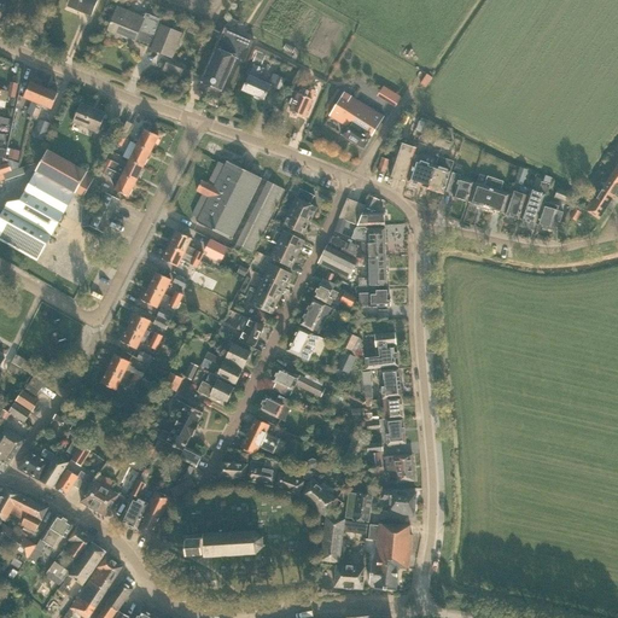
[(97,0),(70,0),(68,7),(91,16),(97,0)]
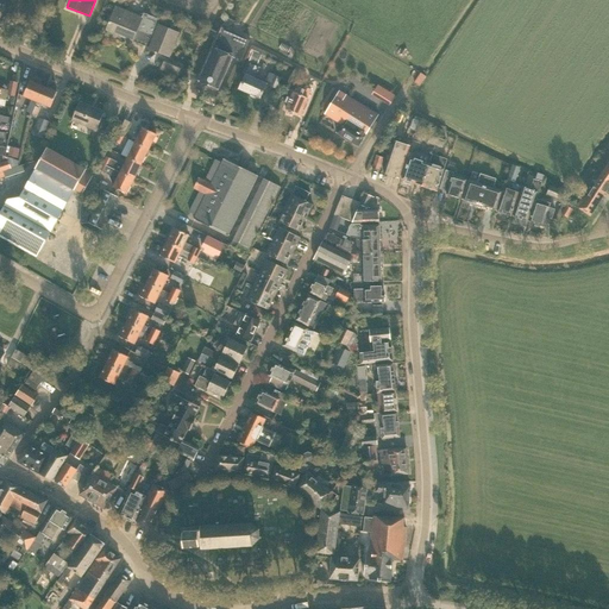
[(133,41),(150,46),(150,49),(170,57),(180,33),(171,30),(173,25),(144,13),(142,17),(117,7),(106,30),(133,42),(133,41)]
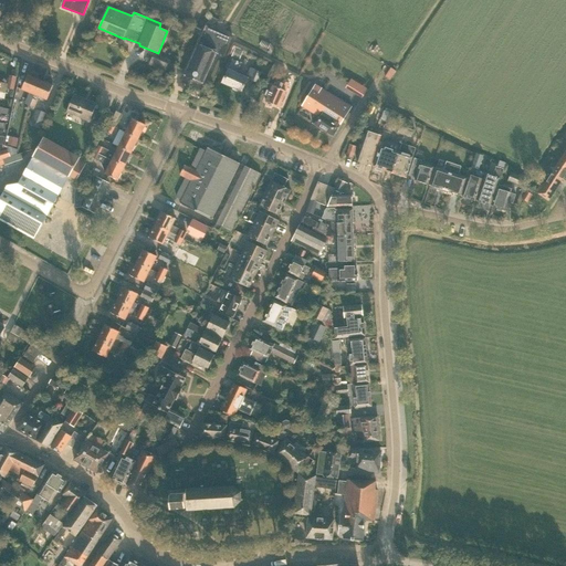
[(185,75),(203,83),(217,52),(224,55),(232,38),(207,27),(199,44),(185,75)]
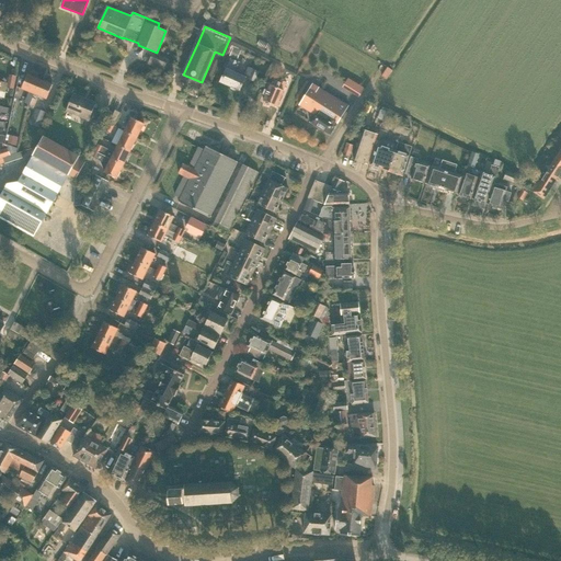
[(237,59),(241,50),(233,47),(229,56),(237,59)]
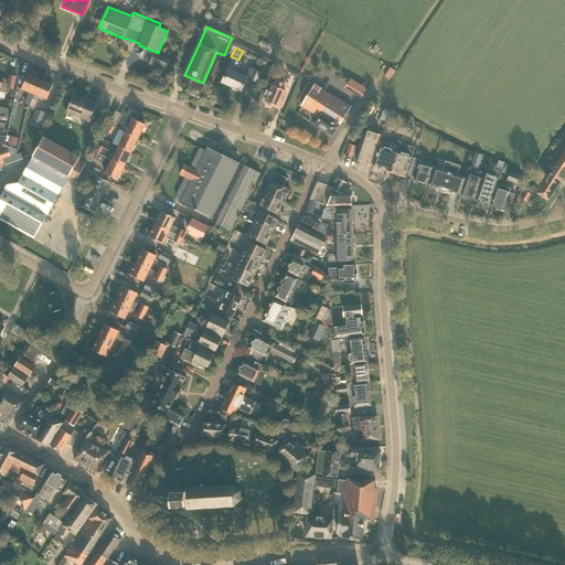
[(168,62),(153,56),(150,65),(163,71),(168,62)]
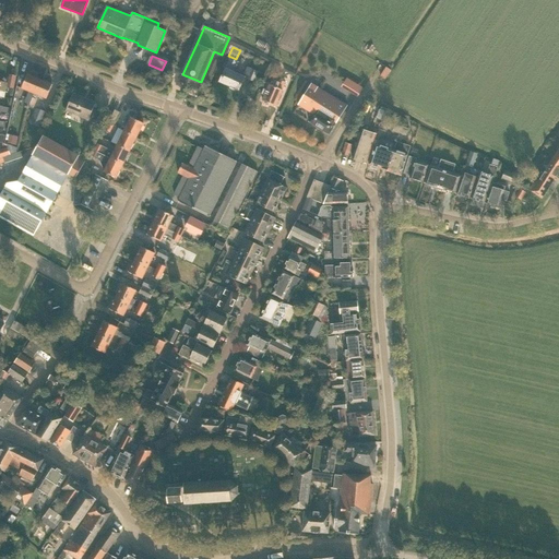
[(245,78),(248,79),(253,82),(258,71),(248,67),(244,76),(233,72),(237,61),(230,59),(226,69),(223,76),(222,75),(219,80),(221,80),(219,81),(239,90),(245,78)]
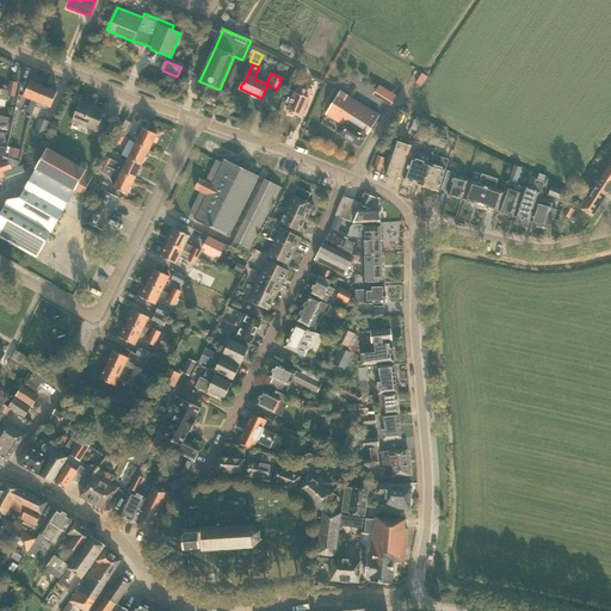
[(423,74),(415,84),(421,86),(427,76),(423,74)]
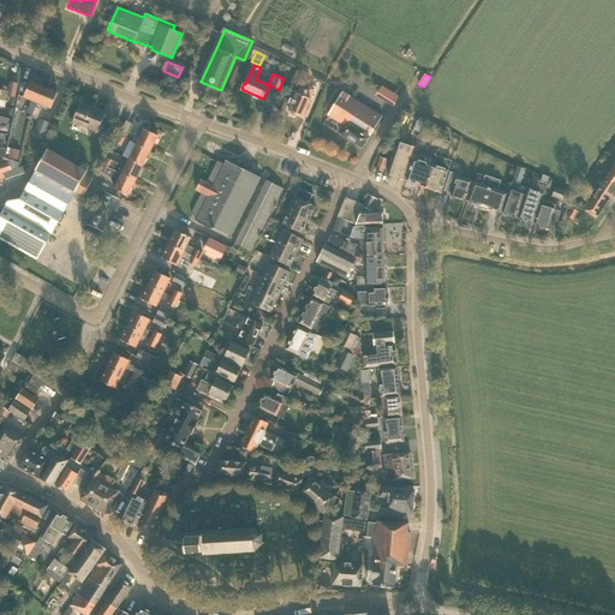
[(18,83),(11,82),(9,96),(15,97),(18,83)]
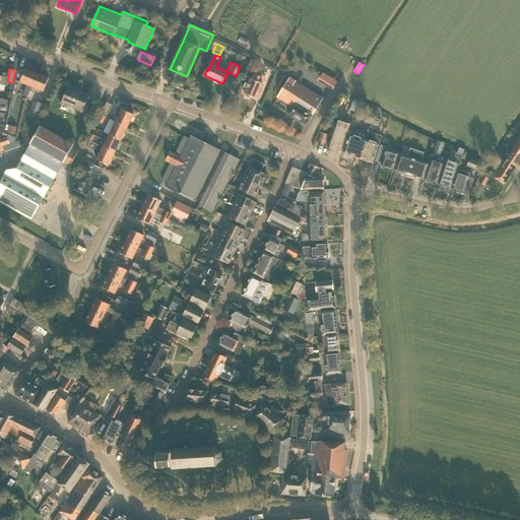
[(20,82),(27,85),(23,95),(27,98),(38,74),(25,69),(20,82)]
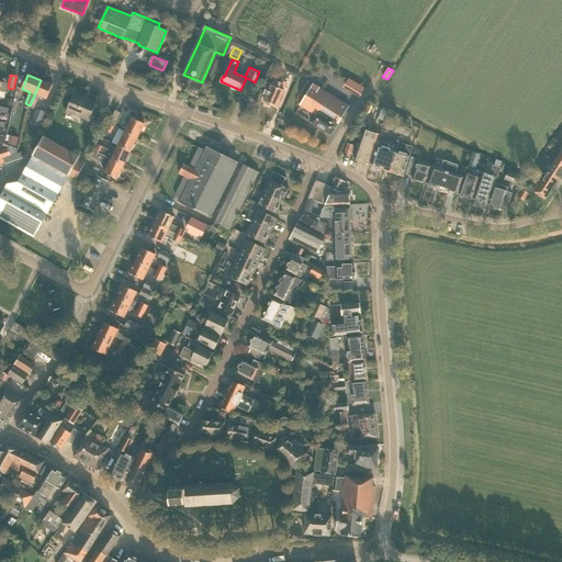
[(347,85),(363,94),(368,87),(351,77),(347,85)]
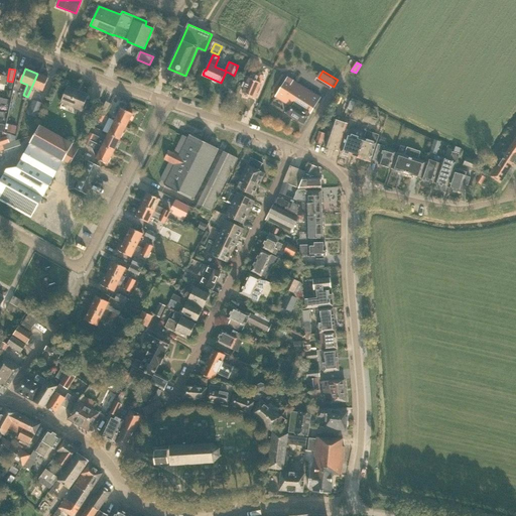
[(254,98),(261,84),(260,83),(263,76),(255,72),(252,79),(249,78),(242,93),(254,98)]
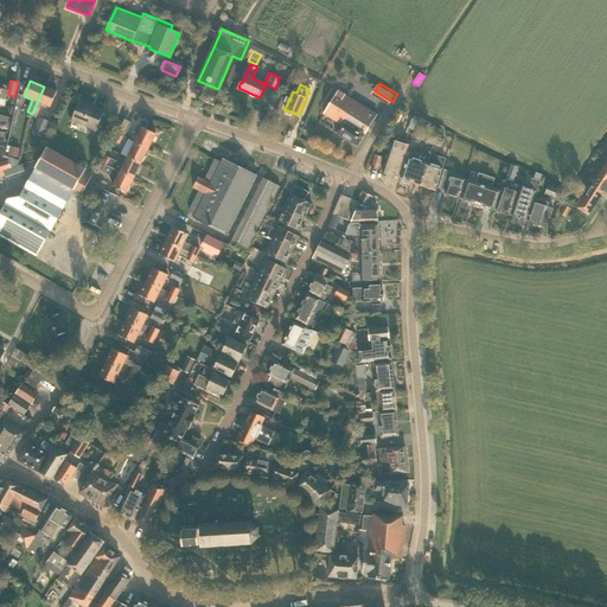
[(37,115),(40,108),(43,103),(51,107),(57,91),(44,87),(32,114),(37,115)]
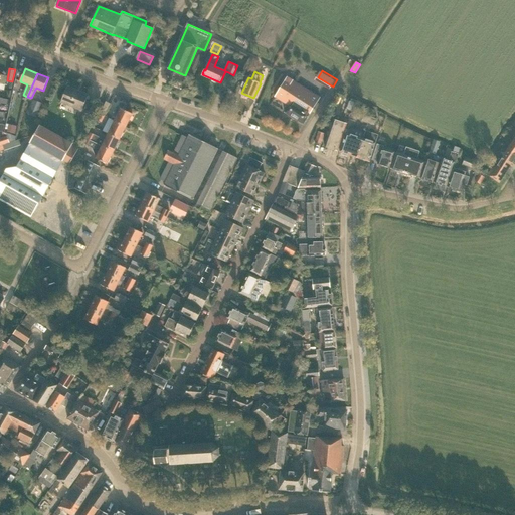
[(275,97),(289,105),(285,112),(304,124),(310,114),(320,98),(287,76),(275,97)]
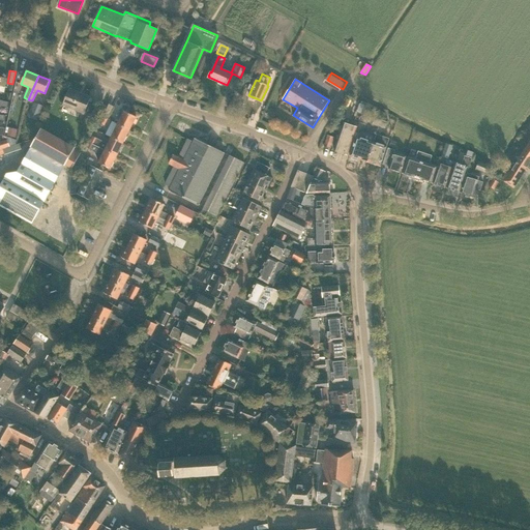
[(64,105),(83,113),(80,119),(88,122),(94,106),(87,104),(90,96),(70,89),(64,105)]
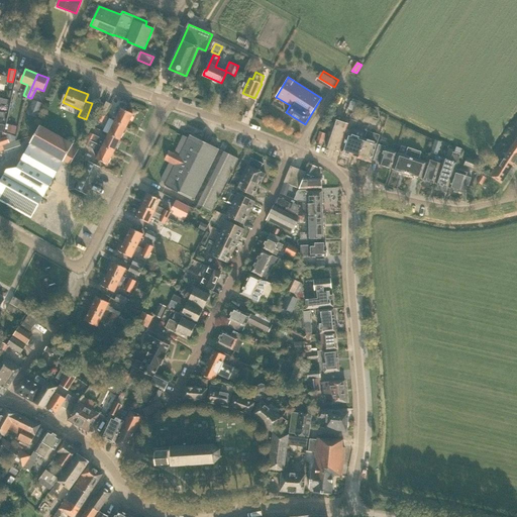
[(13,107),(22,109),(23,103),(19,103),(20,99),(15,98),(13,107)]
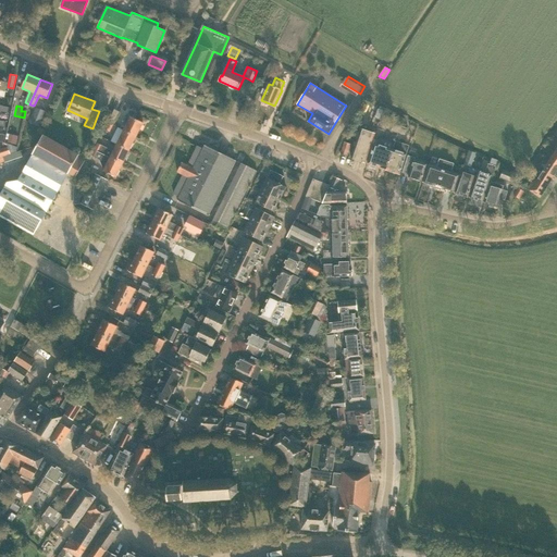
[(45,111),(37,108),(31,123),(39,126),(45,111)]
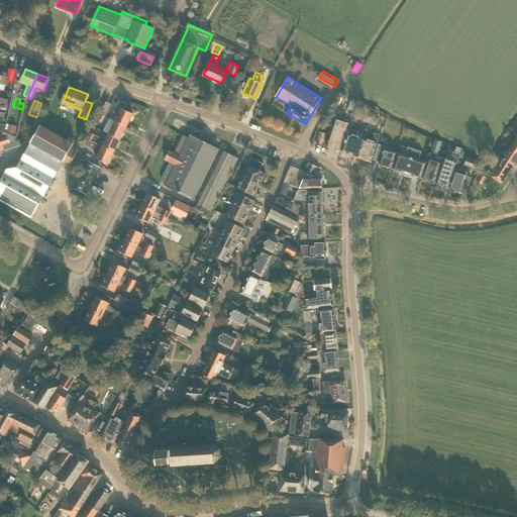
[(101,113),(106,115),(112,104),(106,101),(101,113)]
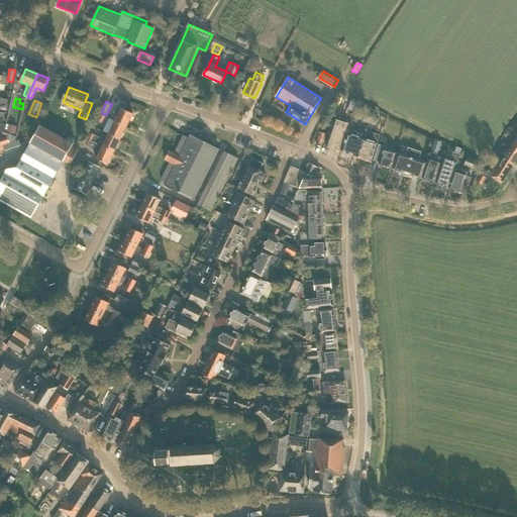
[(118,107),(112,119),(115,121),(126,127),(133,114),(118,107)]
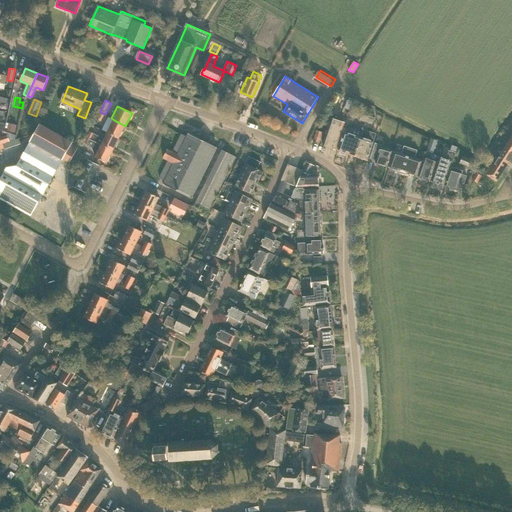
[(373,117),(375,110),(365,106),(362,114),(359,120),(372,124),(374,118),(373,117)]
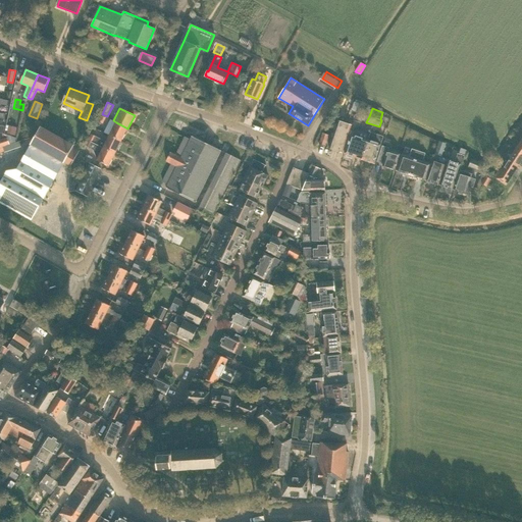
[(356,112),(353,121),(360,123),(363,115),(356,112)]
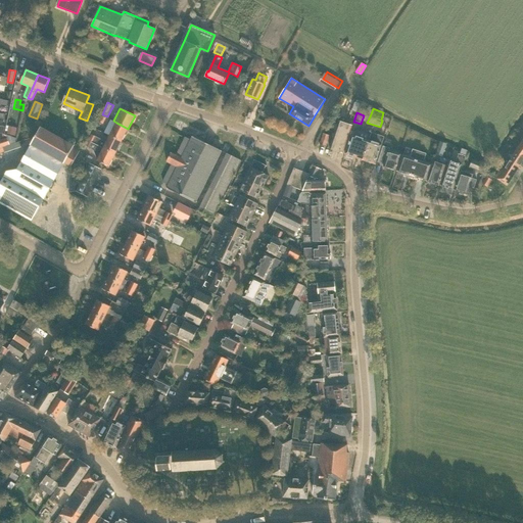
[(106,117),(101,114),(98,122),(103,124),(106,117)]
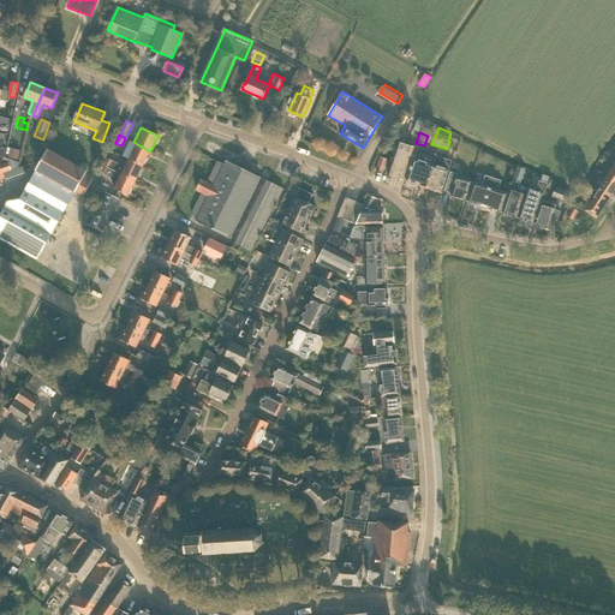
[(428,187),(431,173),(430,173),(434,165),(431,165),(434,157),(419,154),(419,155),(412,153),(413,148),(399,142),(388,174),(404,179),(411,157),(413,159),(406,180),(421,185),(421,187),(424,189),(427,187),(428,187)]
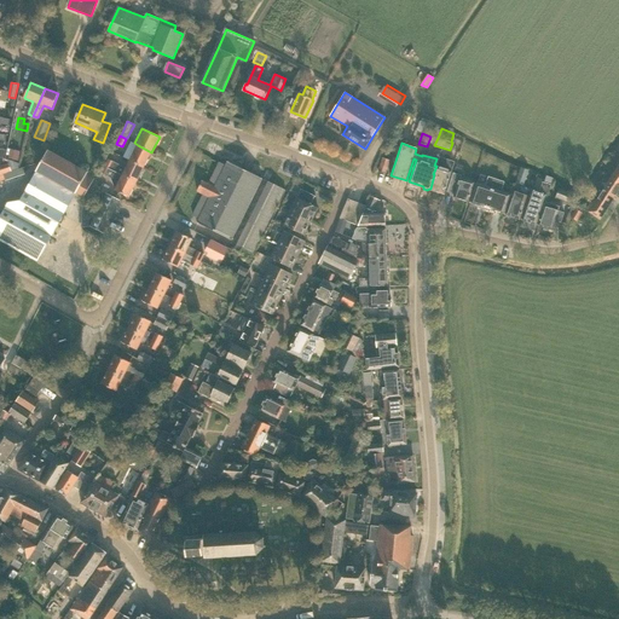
[(144,167),(151,152),(138,145),(131,160),(144,167)]
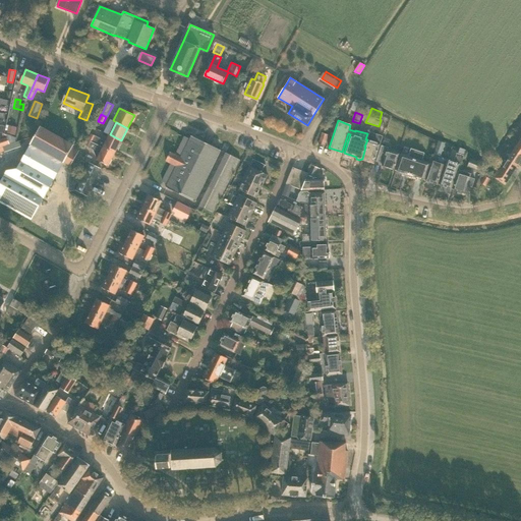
[(17,127),(9,125),(7,133),(15,135),(17,127)]
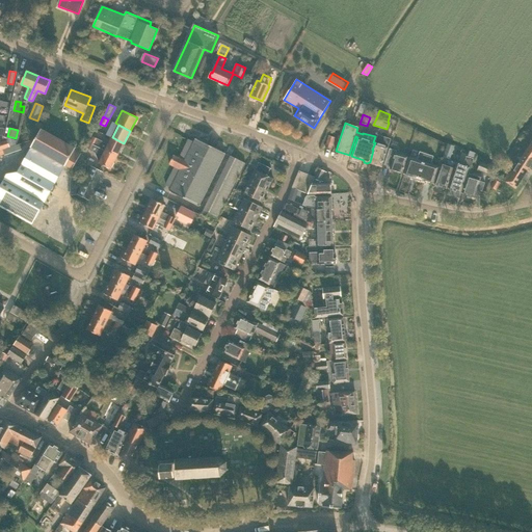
[(74,151),(75,149),(42,129),(31,148),(18,173),(7,174),(0,186),(0,206),(32,224),(51,191),(53,192),(55,187),(54,186),(65,165),(72,169),(81,154),(74,151)]
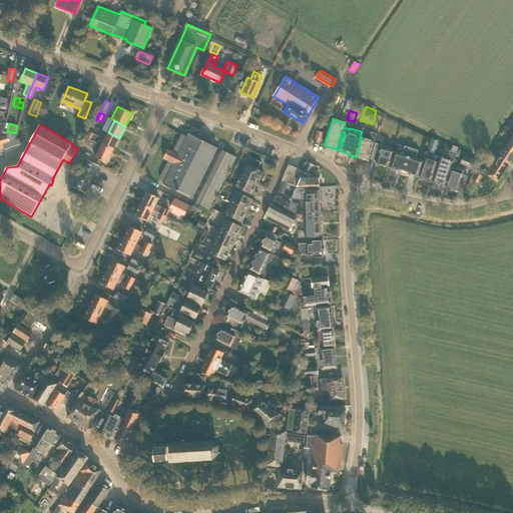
[(324,132),(318,130),(314,142),(320,144),(324,132)]
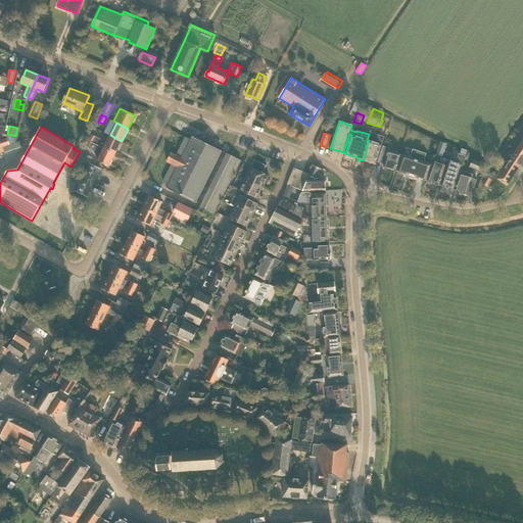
[(364,159),(375,163),(381,145),(381,144),(384,137),(371,133),(369,140),(366,147),(367,147),(364,159)]
